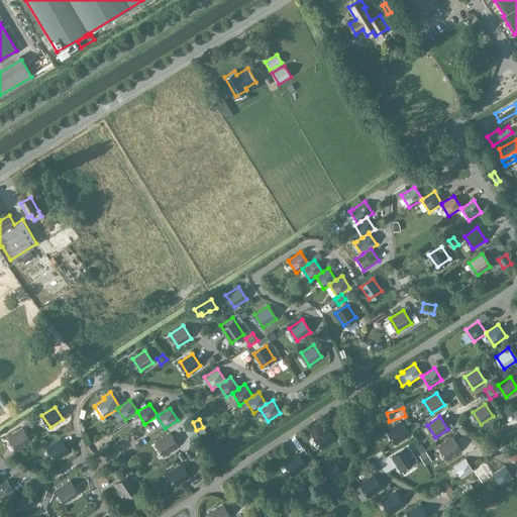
[(396,443),(408,435),(401,422),(388,430),(396,443)]
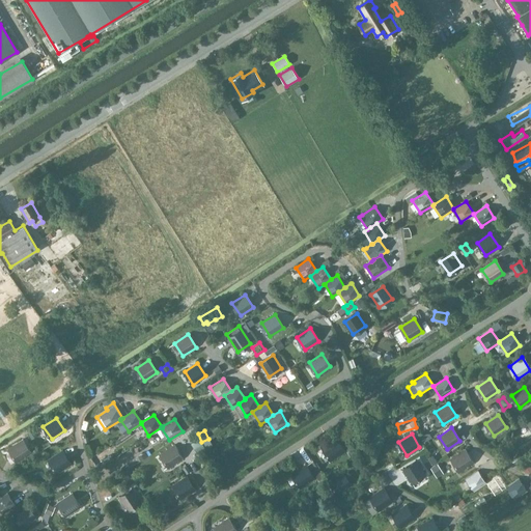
[(190,444),(197,453),(205,447),(198,438),(190,444)]
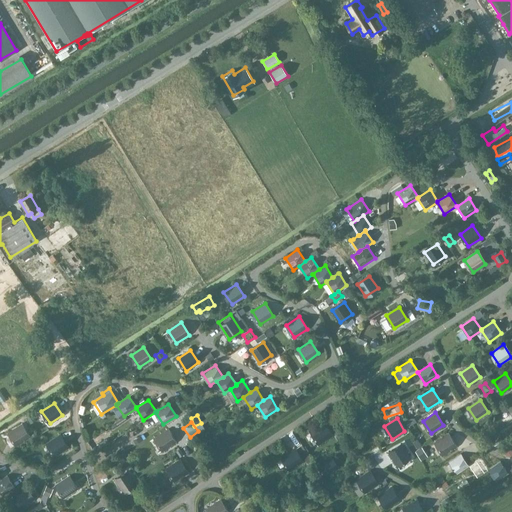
[(319,444),(331,436),(323,423),(311,431),(319,444)]
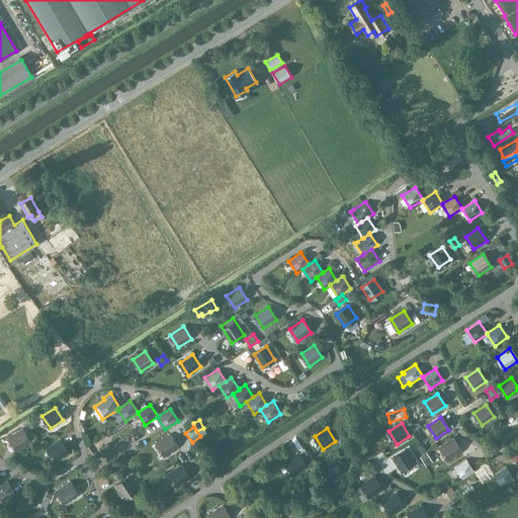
[(17,450),(29,442),(21,430),(8,438),(17,450)]
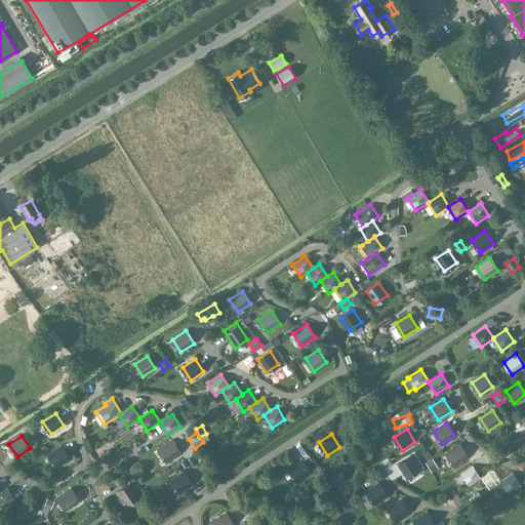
[(167,462),(179,453),(171,441),(158,449),(167,462)]
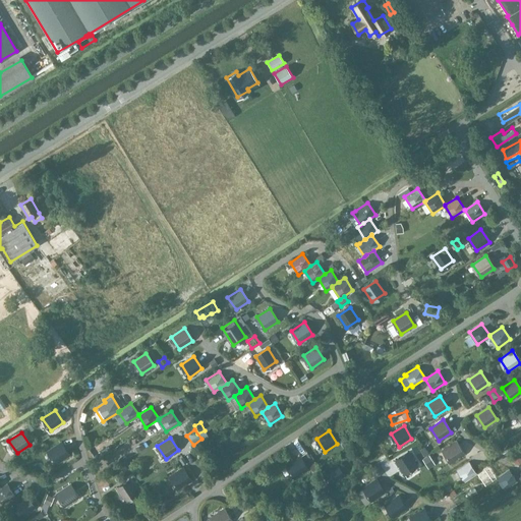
[(345,441),(341,444),(345,450),(349,447),(345,441)]
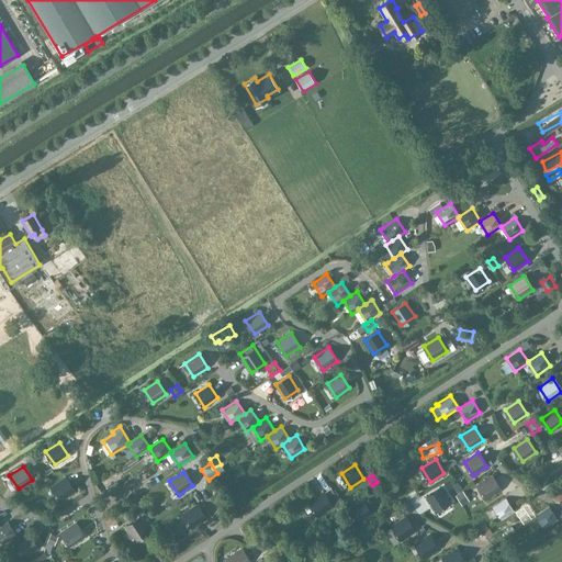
[(486,499),(499,491),(491,476),(478,485),(486,499)]
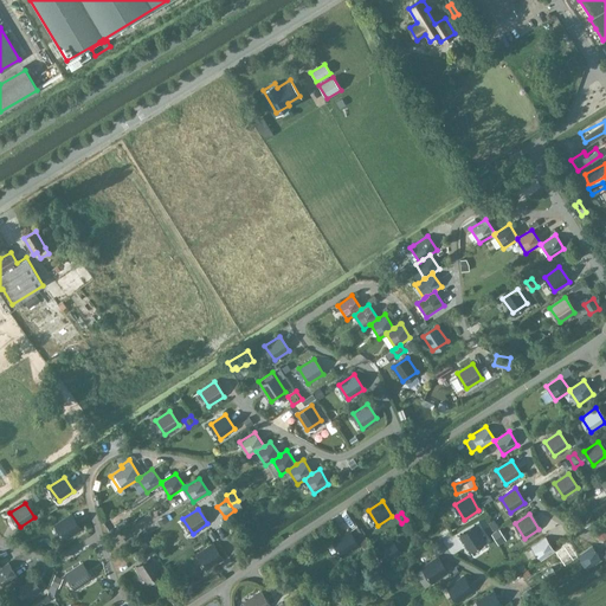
[(65,540),(81,530),(70,515),(56,526),(65,540)]
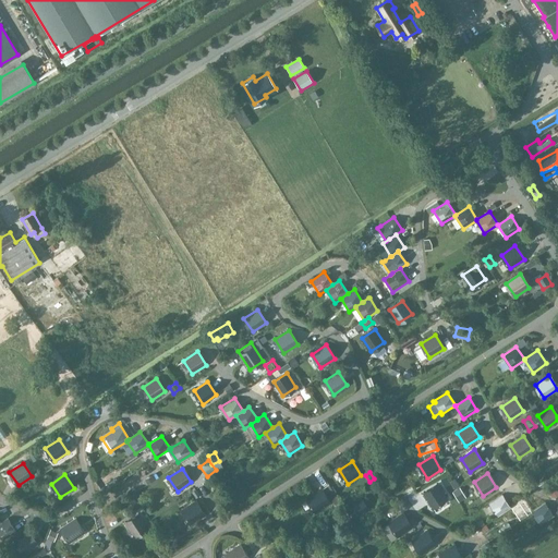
[(433,507),(446,498),(437,485),(424,494),(433,507)]
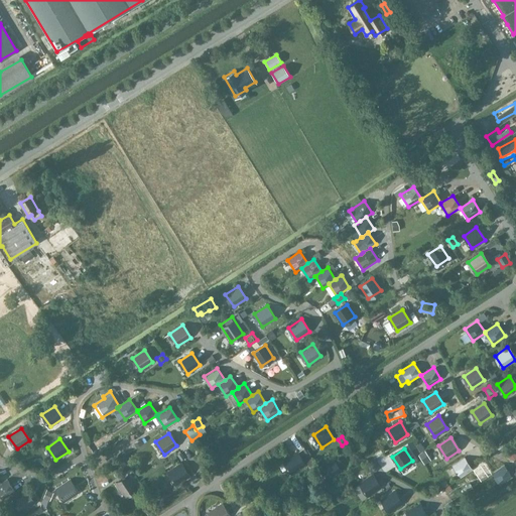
[(291,473),(304,466),(296,453),(283,461),(291,473)]
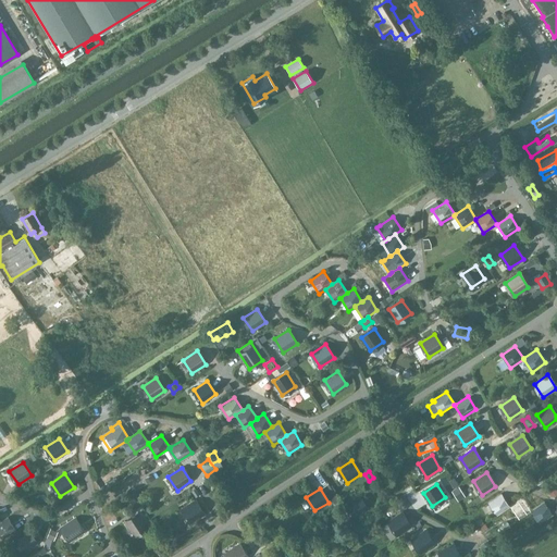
[(510,506),(509,506),(502,494),(487,503),(496,516),(509,507),(510,506)]
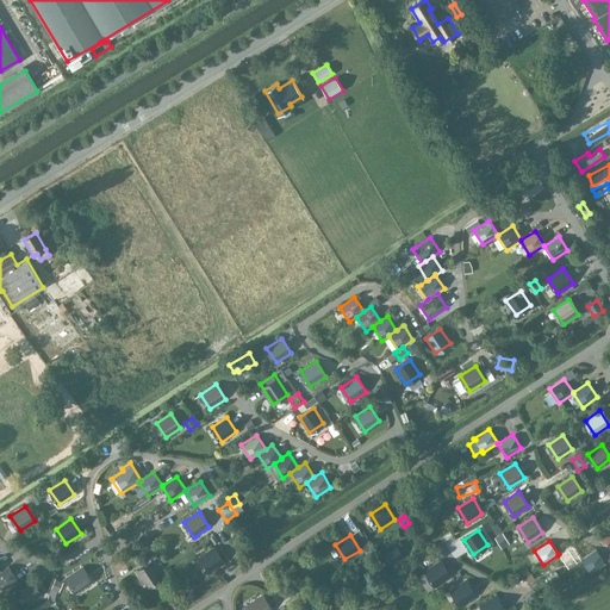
[(387,567),(403,558),(393,543),(378,553),(387,567)]
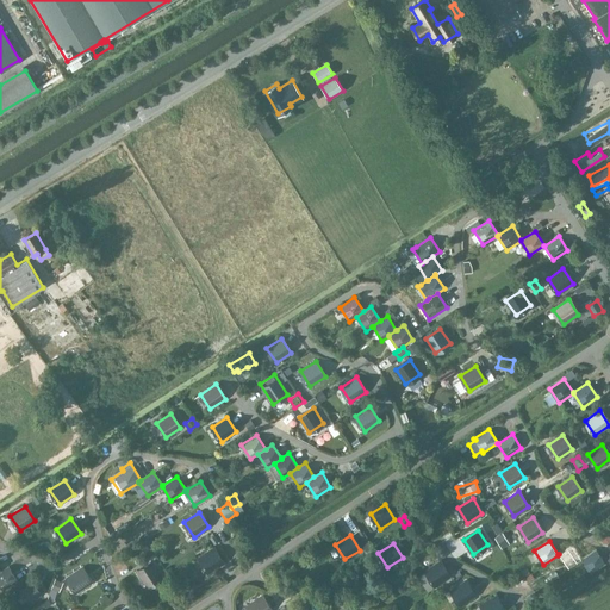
[(209,572),(224,562),(213,548),(199,558),(209,572)]
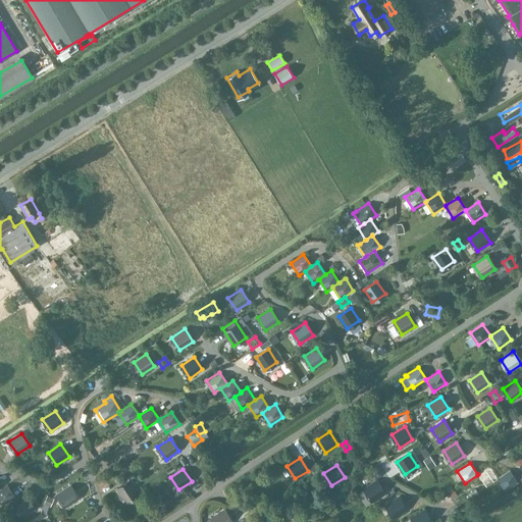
[(498,478),(498,479),(506,490),(518,482),(510,470),(498,478)]
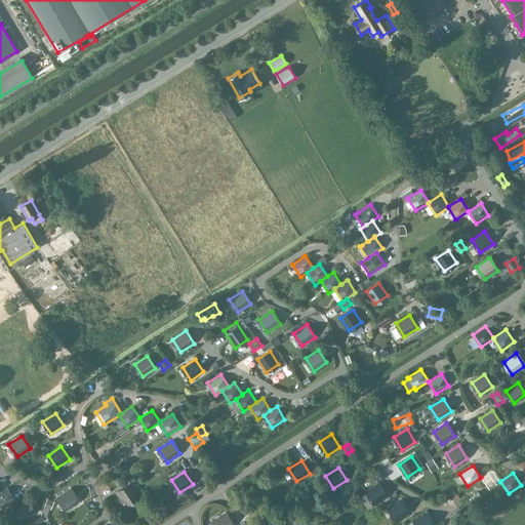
[(374,505),(388,496),(378,483),(366,491),(374,505)]
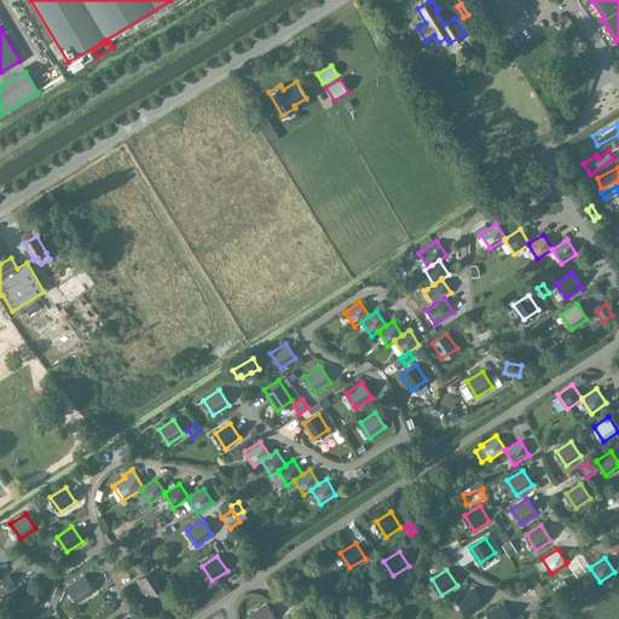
[(149,596),(165,586),(154,571),(139,580),(149,596)]
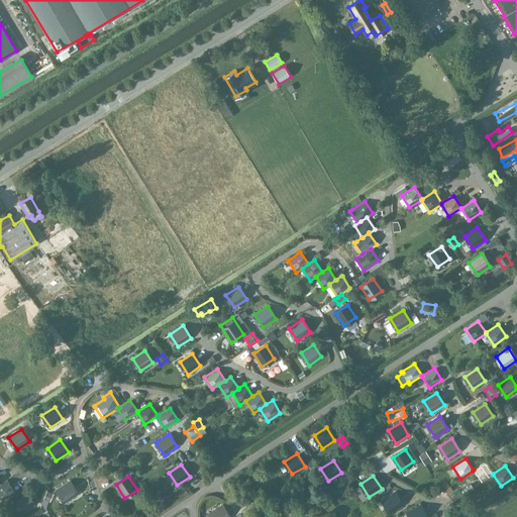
[(2,483),(1,484),(0,485),(0,496),(2,500),(3,501),(15,492),(7,480),(2,483)]
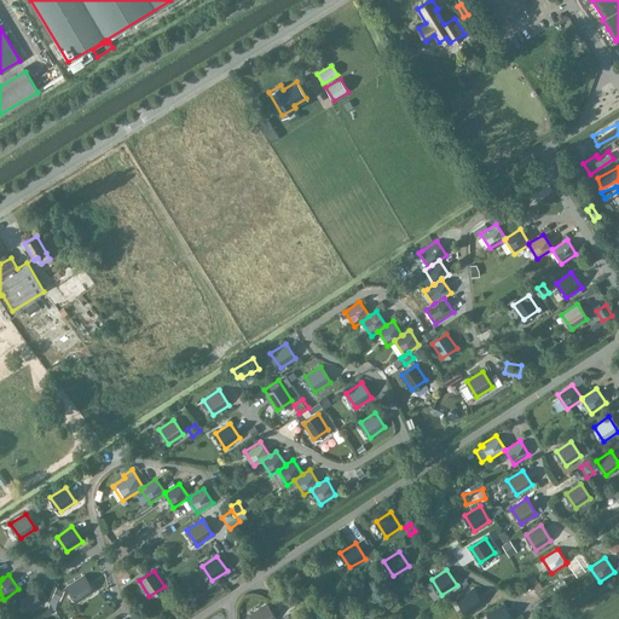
[(77,601),(93,591),(82,577),(68,586),(77,601)]
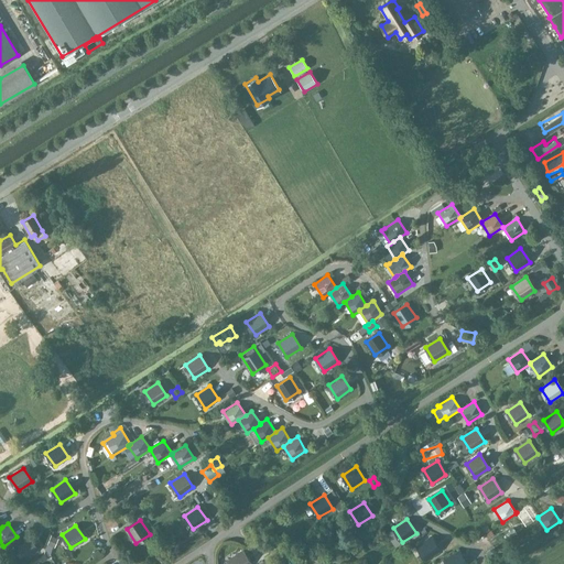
[(46,543),(53,546),(54,548),(58,539),(57,539),(51,535),(46,543)]
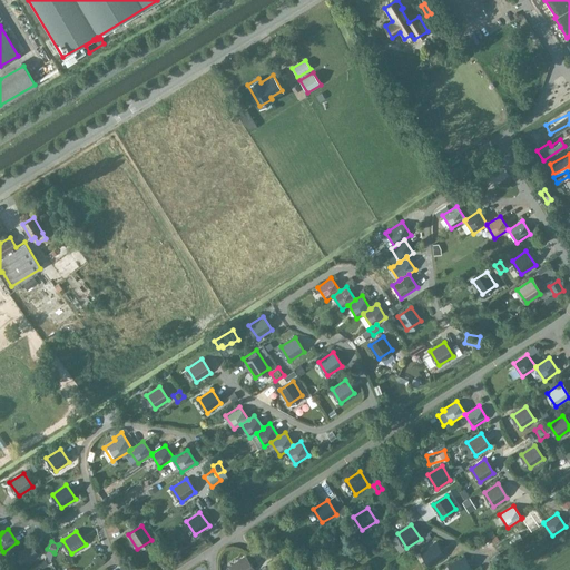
[(25,564),(38,556),(29,542),(15,551),(25,564)]
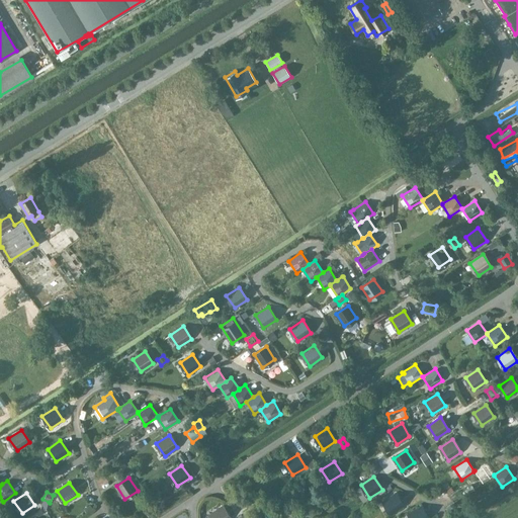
[(392,514),(404,506),(396,493),(382,502),(392,514)]
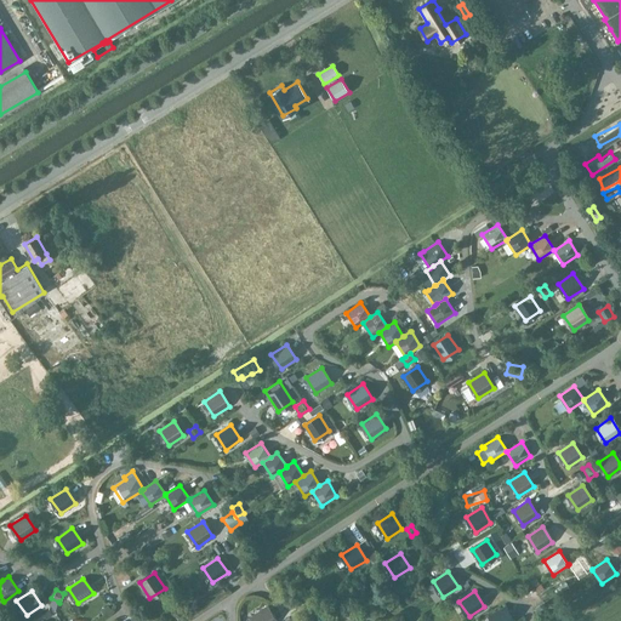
[(254,620),(275,620),(266,607),(251,617),(254,620)]
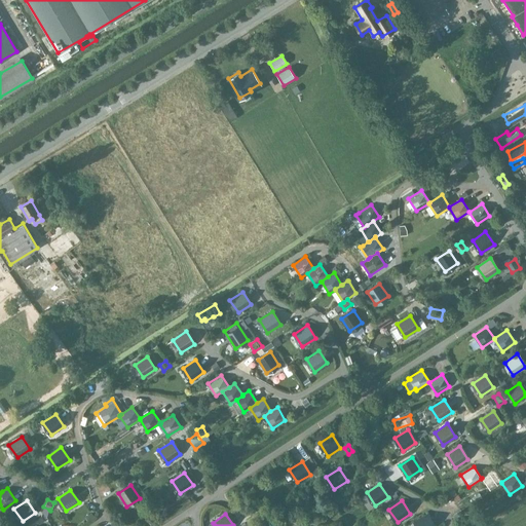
[(416,525),(435,525),(427,514),(414,522),(416,525)]
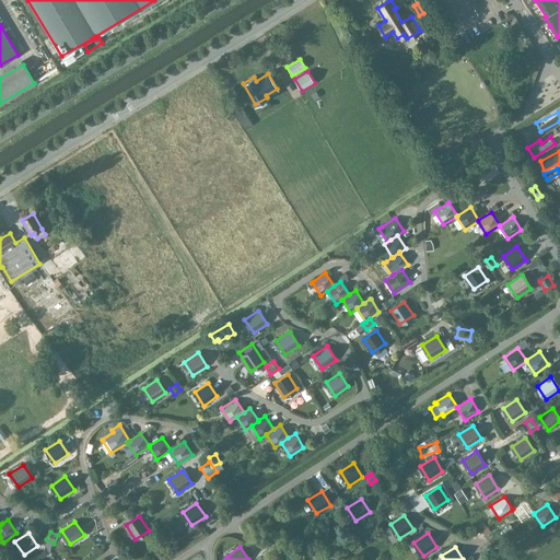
[(165,548),(158,555),(161,559),(162,559),(170,555),(165,548)]
